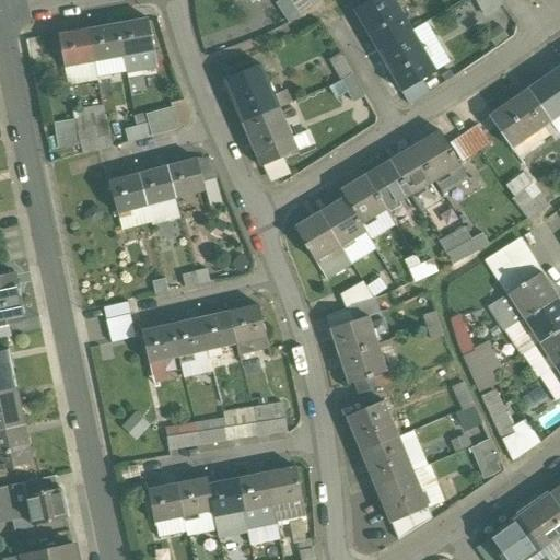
[(306,0),(300,0),(293,4),(300,16),(313,8),(306,0)]
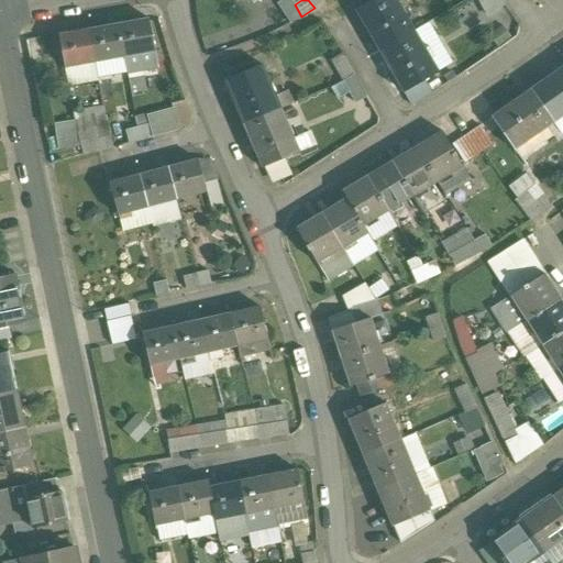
[(377,0),(356,12),(357,13),(359,12),(363,20),(362,21),(363,23),(365,22),(382,52),(414,34),(393,0),(377,0)]
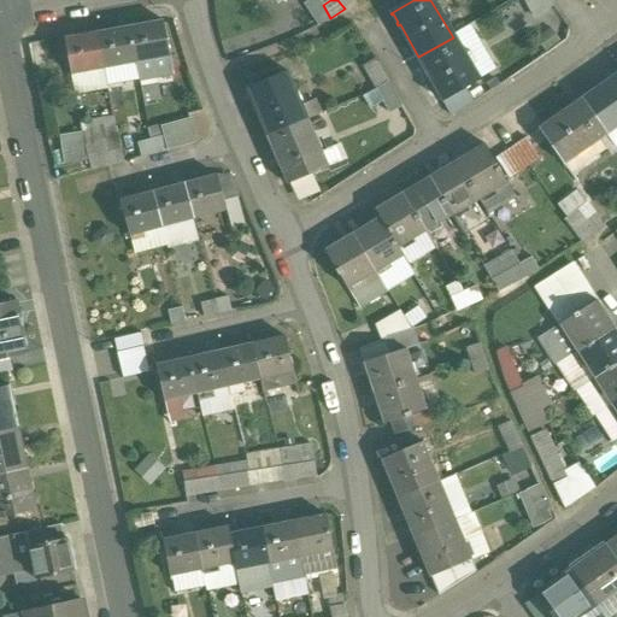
[(553,6),(547,0),(530,0),(542,15),(553,6)]
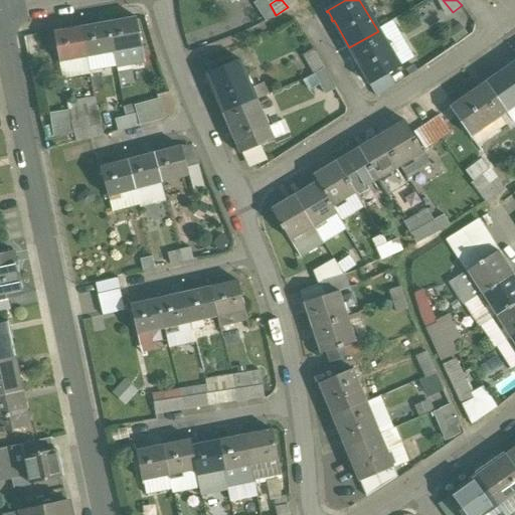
[(270,4),(260,11),(267,21),(276,15),(270,4)]
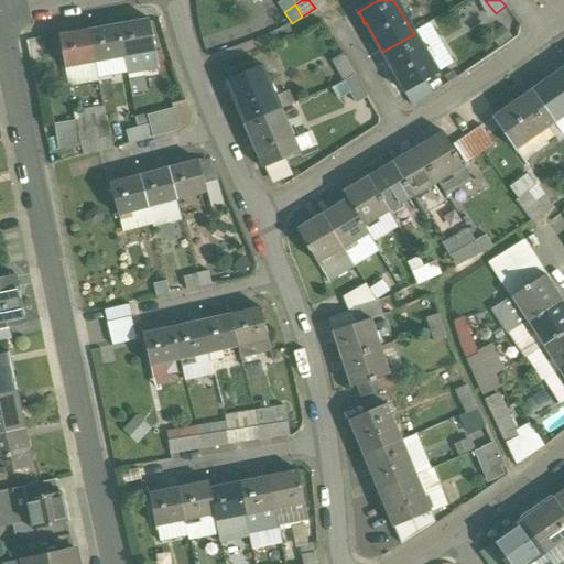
[(149,23),(119,28),(125,56),(155,52),(150,21),(149,21),(149,23)]
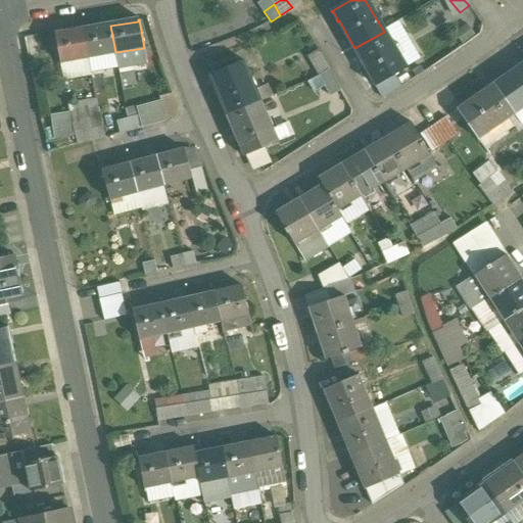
[(110,26),(84,31),(88,57),(100,55),(115,52),(110,26)]
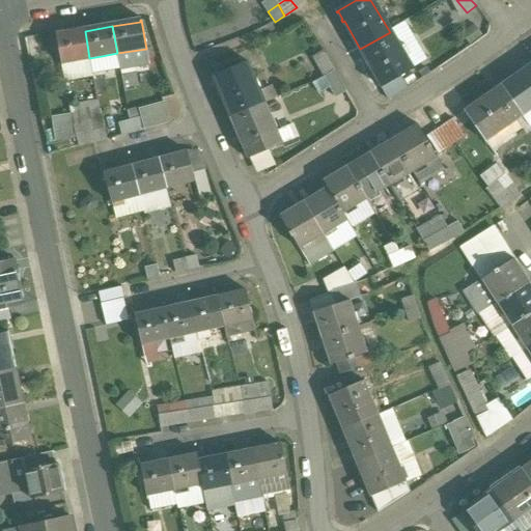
[(85,31),(58,35),(58,34),(56,34),(61,63),(89,58),(85,31)]
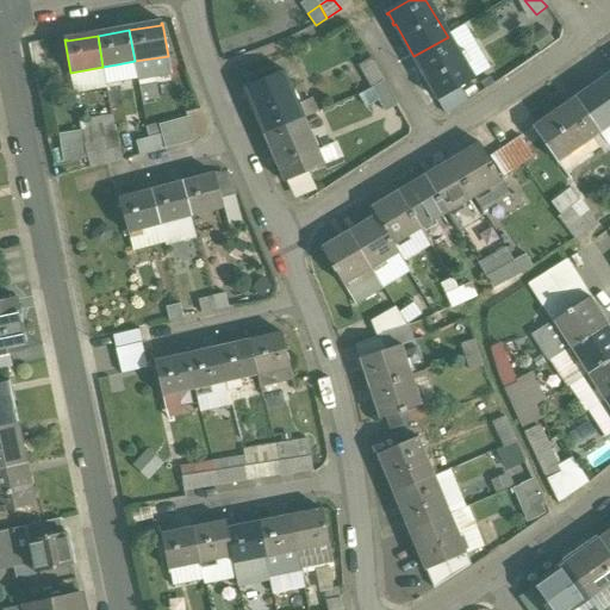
[(448,37),(414,56),(419,66),(418,66),(419,68),(421,67),(440,100),(439,100),(440,101),(475,80),(475,79),(473,80),(448,37)]
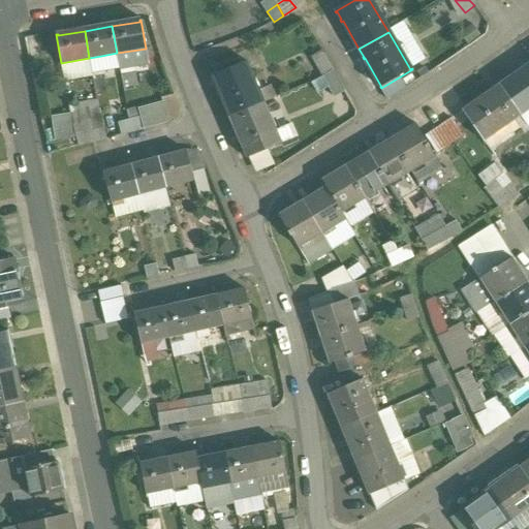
[(146,49),(117,53),(120,68),(148,63),(146,49)]
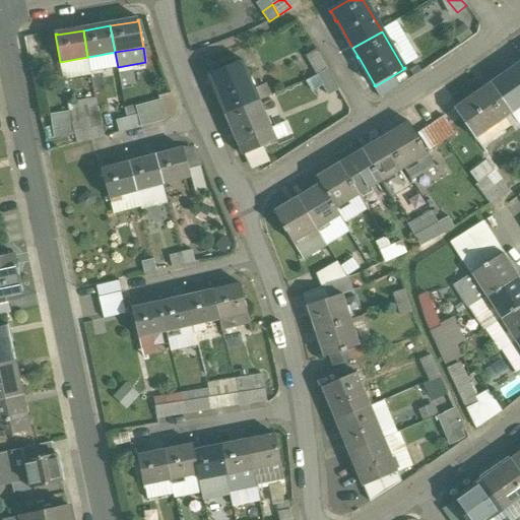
[(317,51),(307,57),(318,76),(328,70),(317,51)]
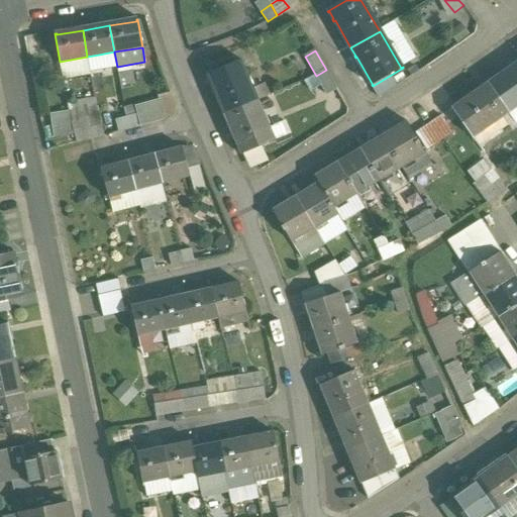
[(99,55),(87,57),(90,74),(102,72),(99,55)]
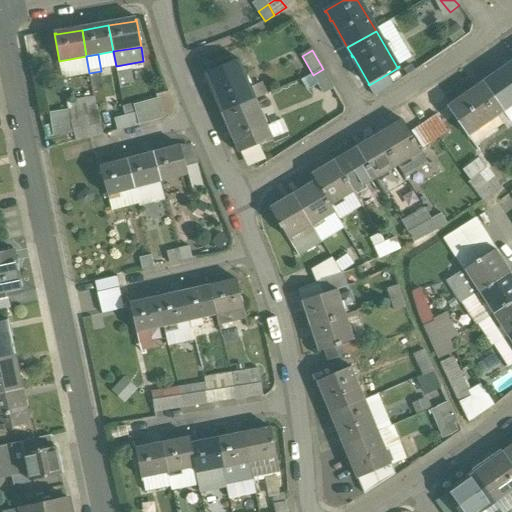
[(86,56),(59,61),(62,78),(89,73),(86,56)]
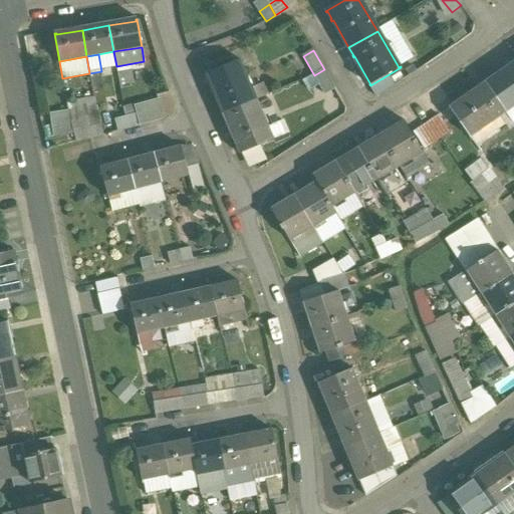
[(239,61),(206,75),(207,76),(208,76),(225,113),(255,100),(239,62),(240,62),(239,61)]
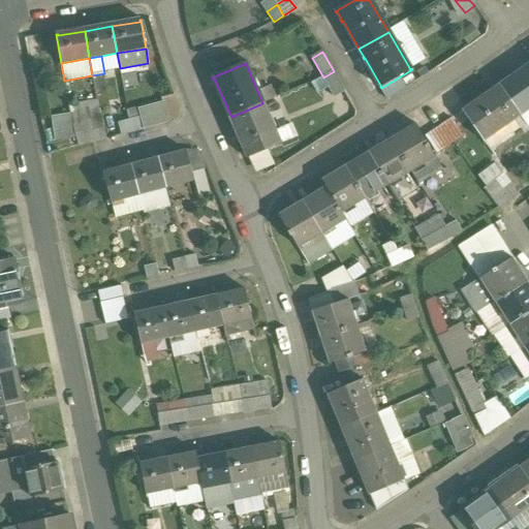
[(528,67),(528,66),(527,67),(527,68),(500,87),(520,115),(528,109),(528,67)]
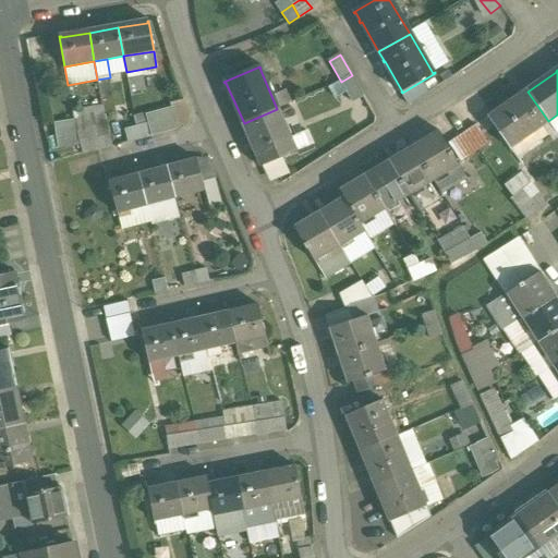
[(364,97),(352,75),(341,82),(353,104),(364,97)]
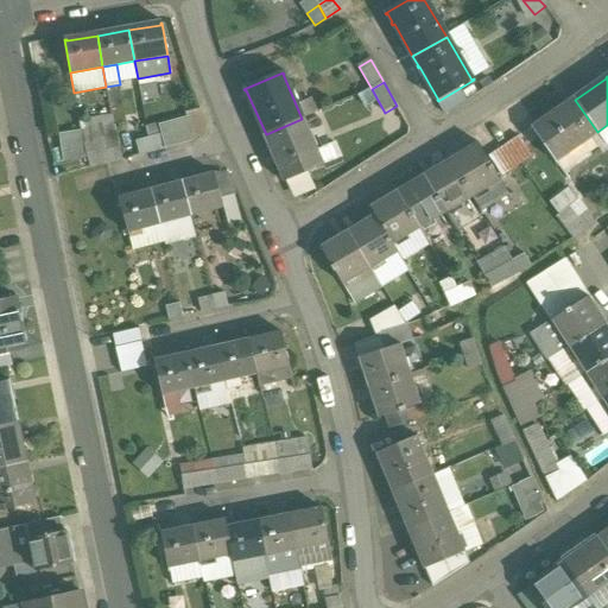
[(565,107),(534,128),(533,127),(532,127),(557,163),(558,162),(557,160),(597,132),(575,100),(567,106),(565,105),(564,105),(565,107)]
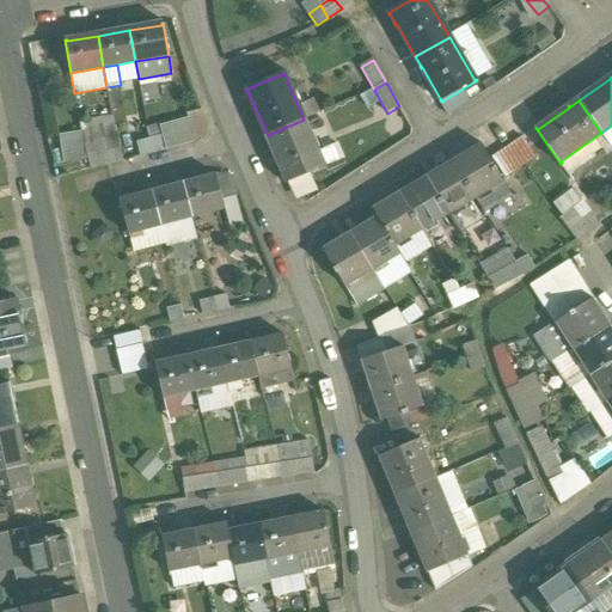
[(112,117),(81,122),(87,155),(106,151),(103,141),(116,138),(112,117)]
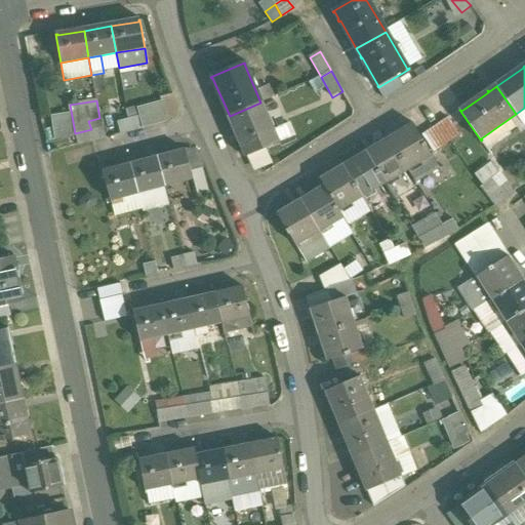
[(162,102),(139,108),(140,116),(144,128),(167,122),(162,102)]
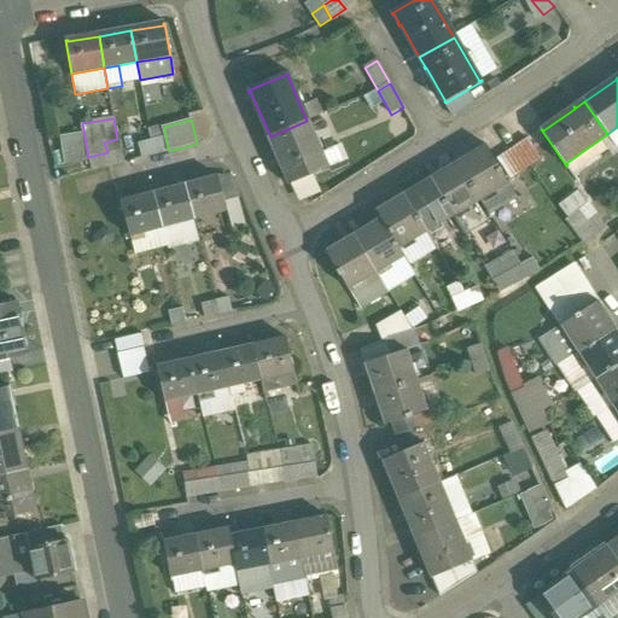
[(307,121),(270,136),(291,184),(290,185),(290,186),(330,168),(330,167),(327,168),(307,121)]
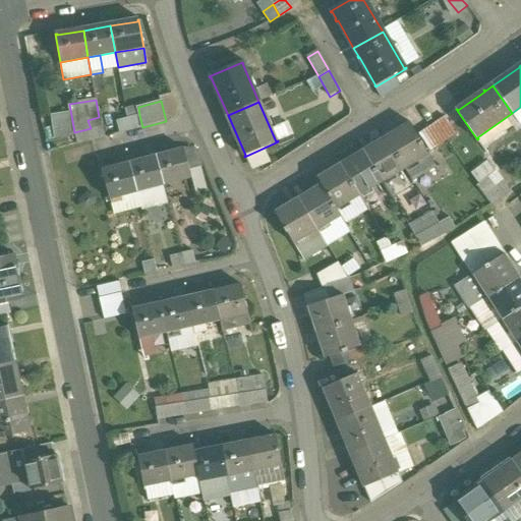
[(138,107),(126,110),(127,118),(139,115),(138,107)]
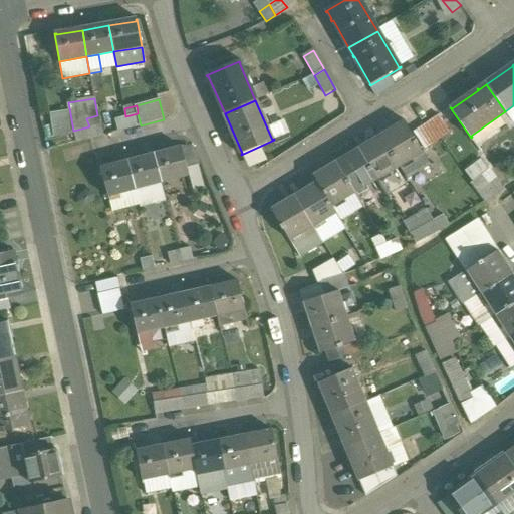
[(138,113),(125,116),(129,129),(141,125),(138,113)]
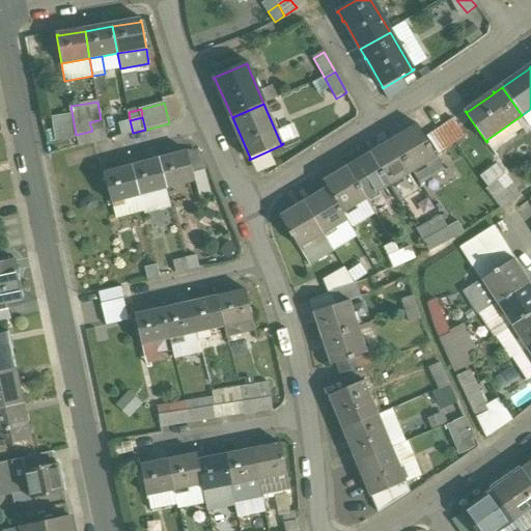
[(101,119),(89,122),(92,131),(76,135),(79,147),(107,140),(101,119)]
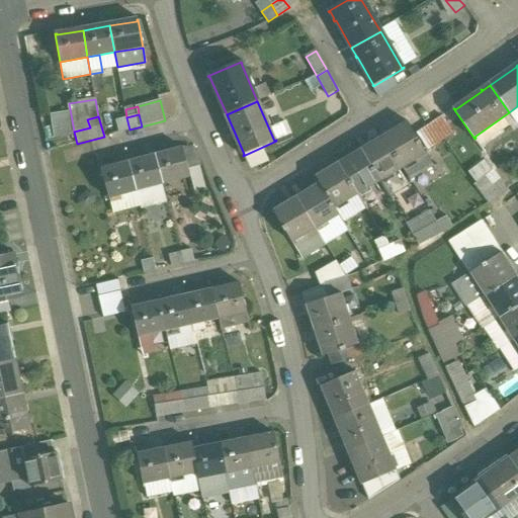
[(455,134),(443,116),(434,121),(446,140),(455,134)]
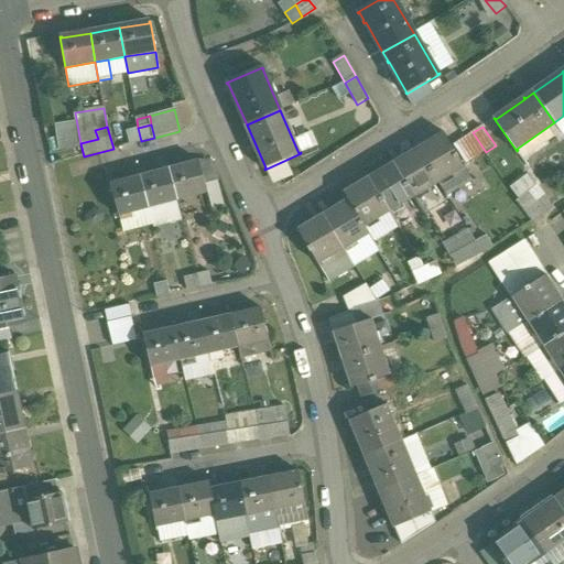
[(138,128),(127,131),(130,144),(141,141),(138,128)]
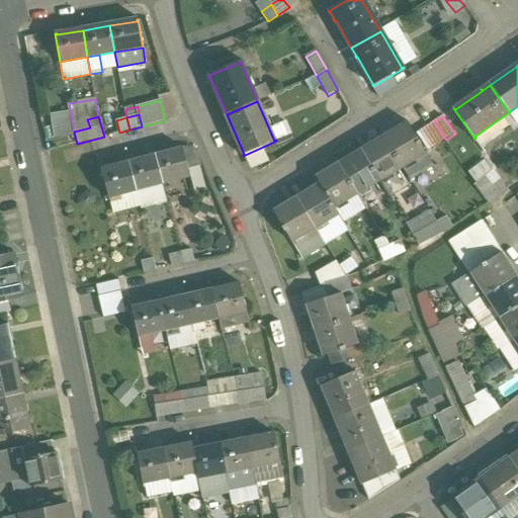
[(446,140),(434,121),(426,127),(438,146),(446,140)]
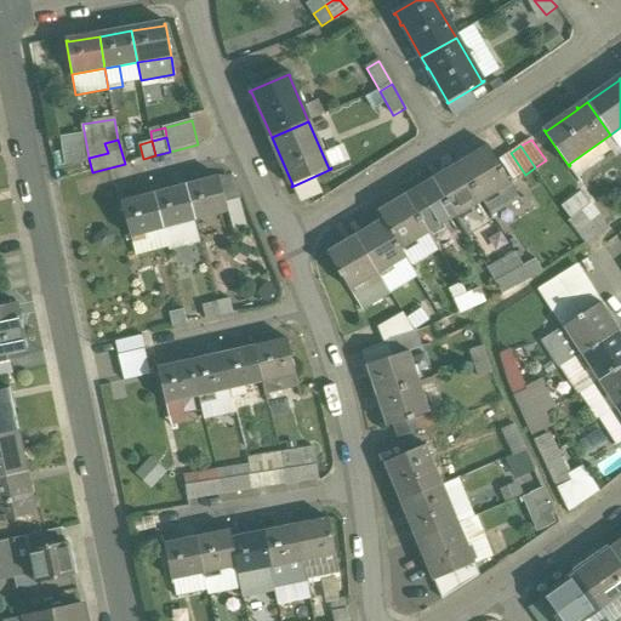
[(490,149),(462,165),(483,200),(512,183),(490,147),(489,148),(490,149)]
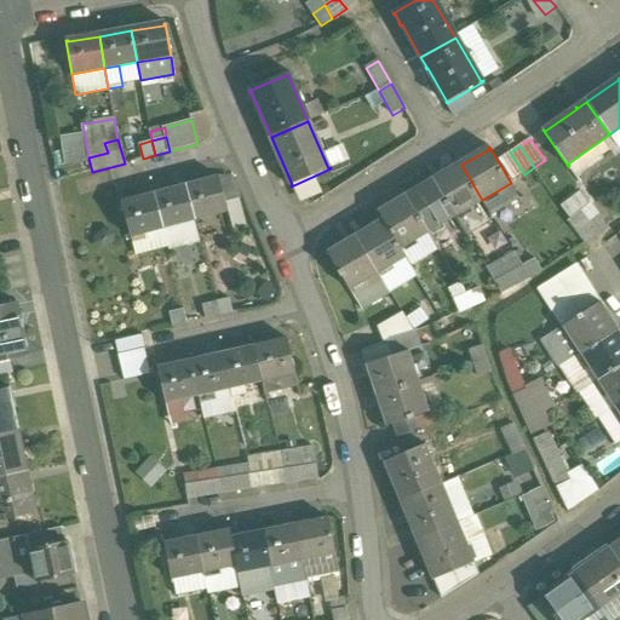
[(524,174),(510,153),(499,160),(515,181),(524,174)]
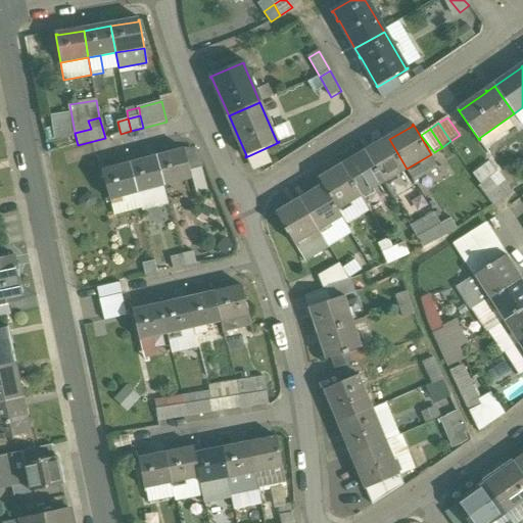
[(389,139),(367,153),(384,182),(407,169),(389,139)]
